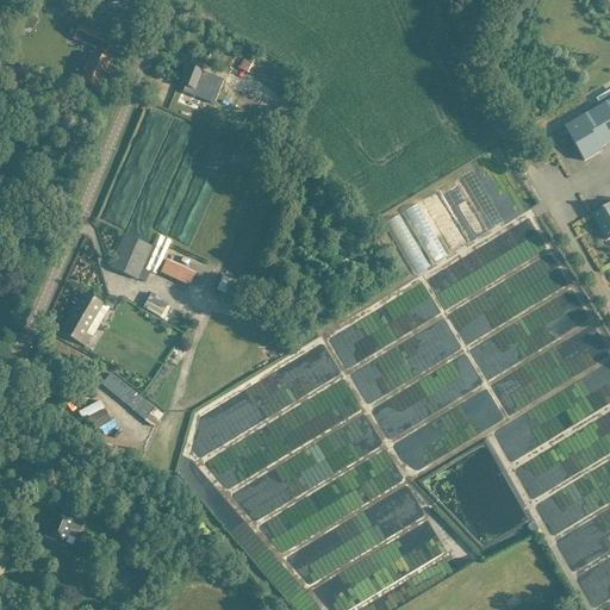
[(92,13),(95,5),(85,0),(72,0),(68,8),(79,13),(80,8),(92,13)]
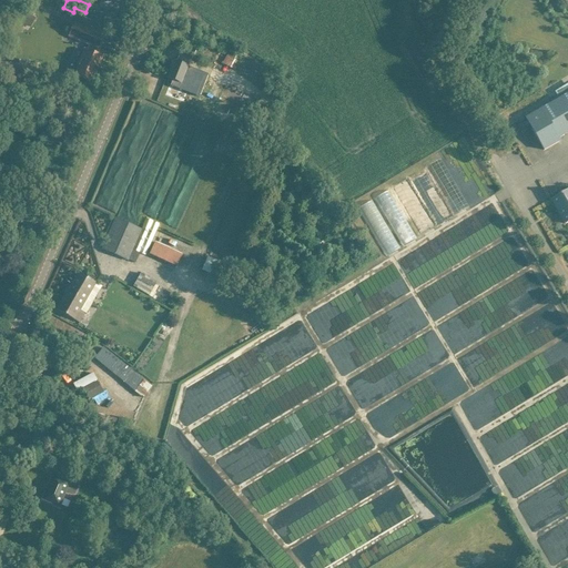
[(26,14),(19,26),(24,28),(27,24),(30,17),(26,14)]
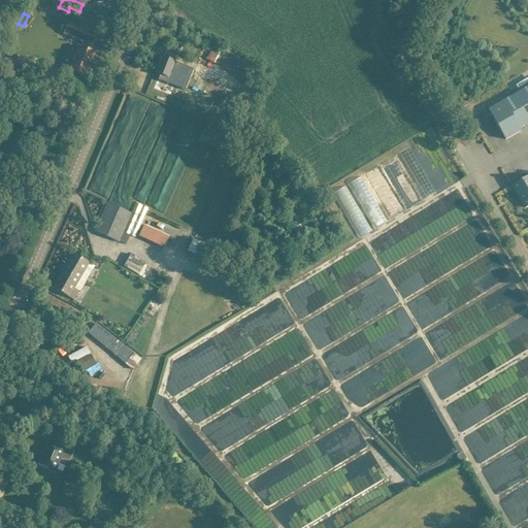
[(98,34),(88,30),(69,22),(63,34),(84,42),(81,46),(78,45),(67,71),(73,74),(72,75),(80,78),(81,76),(87,78),(97,54),(90,51),(92,45),(93,46),(98,34)]
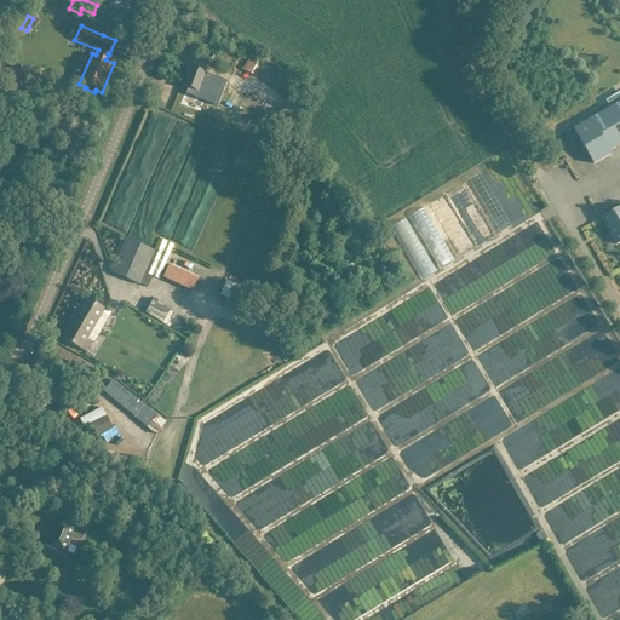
[(253,59),(246,72),(281,95),(292,78),(291,78),(293,74),(282,65),(280,69),(260,57),(258,62),(253,59)]
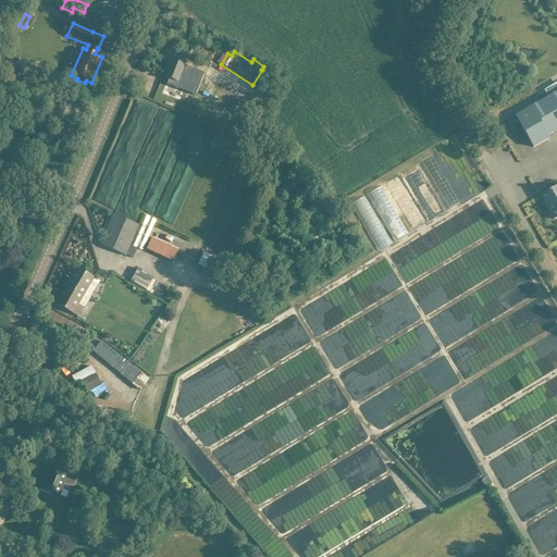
[(165,82),(161,93),(194,107),(209,67),(176,53),(165,77),(171,78),(169,84),(165,82)]
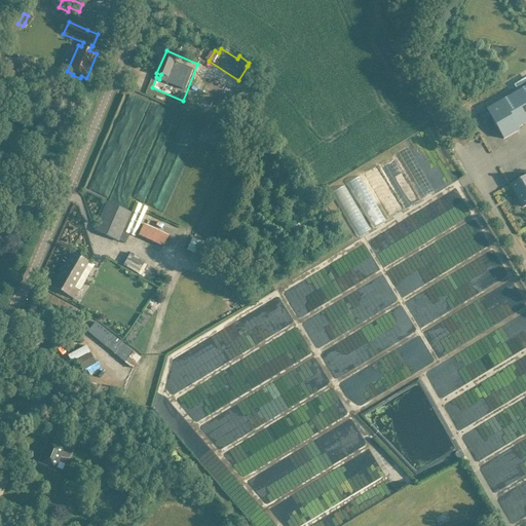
[(204,99),(220,105),(227,86),(212,80),(204,99)]
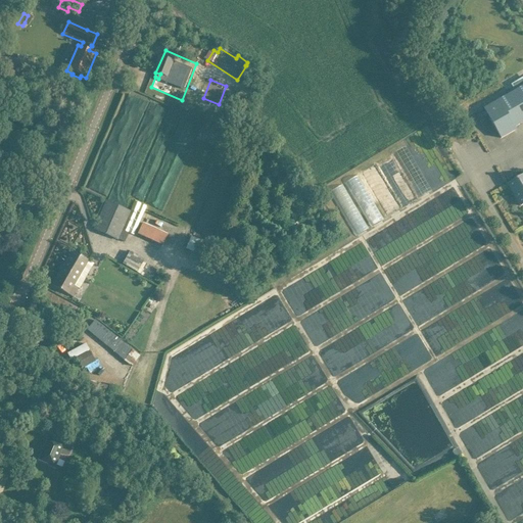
[(522,86),(484,108),(501,139),(516,130),(515,128),(522,122),(522,86)]
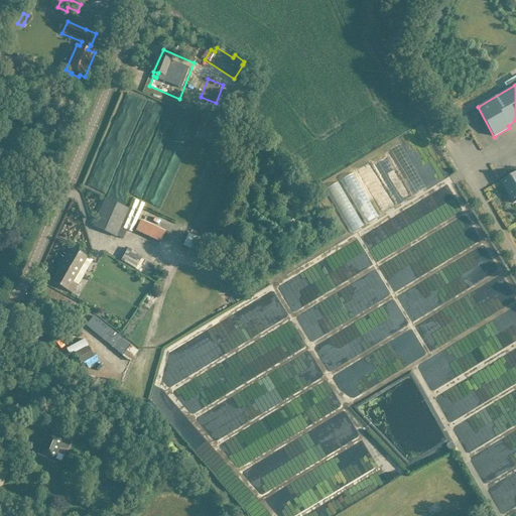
[(514,204),(515,202),(515,172),(501,181),(514,204)]
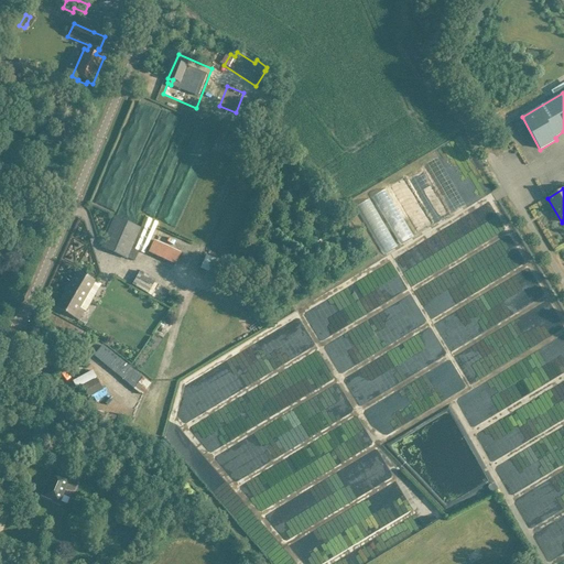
[(453,205),(457,215),(466,210),(455,190),(449,193),(453,199),(447,202),(451,206),(453,205)]
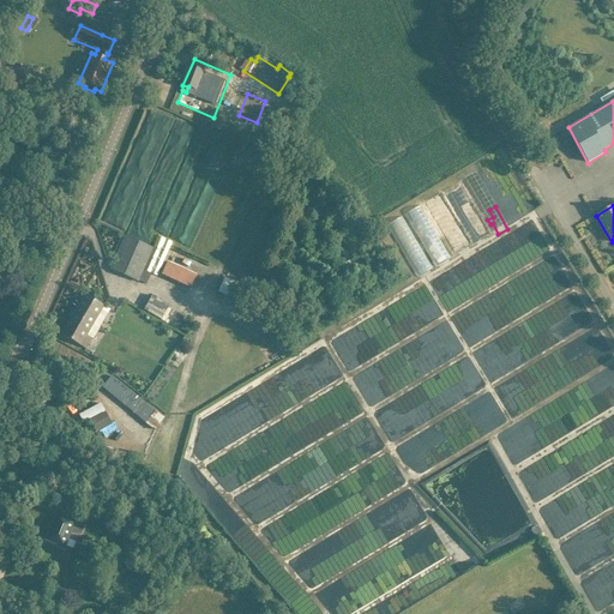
[(125,236),(110,270),(121,275),(139,282),(145,270),(157,276),(172,242),(160,238),(154,250),(136,241),(125,236)]
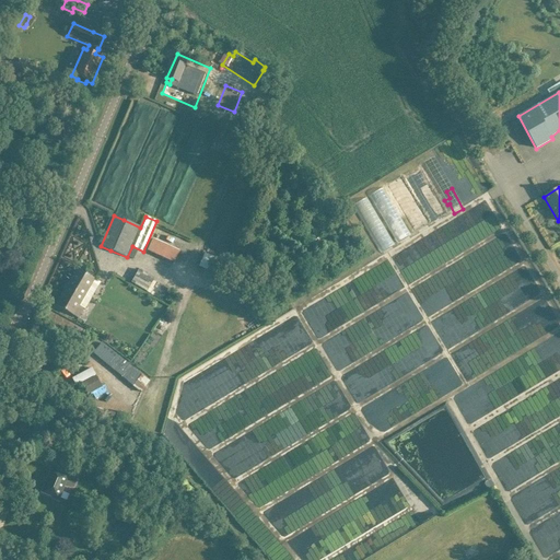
[(153,238),(148,252),(174,264),(179,252),(153,238)]
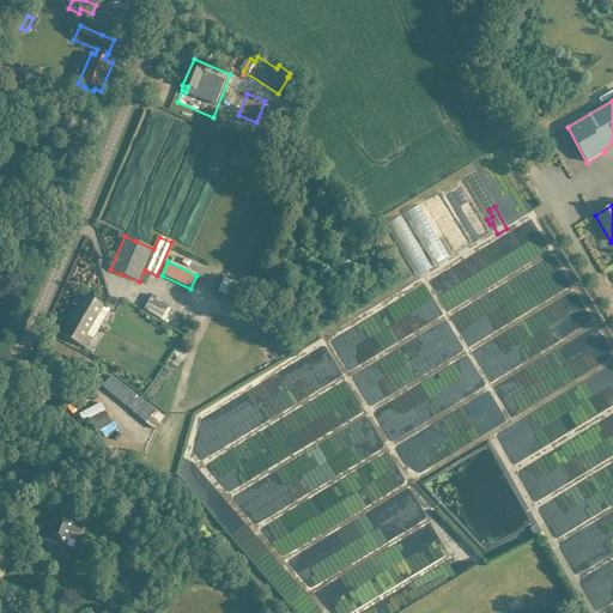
[(224,278),(218,292),(220,293),(230,297),(232,298),(238,284),(225,278),(224,278)]
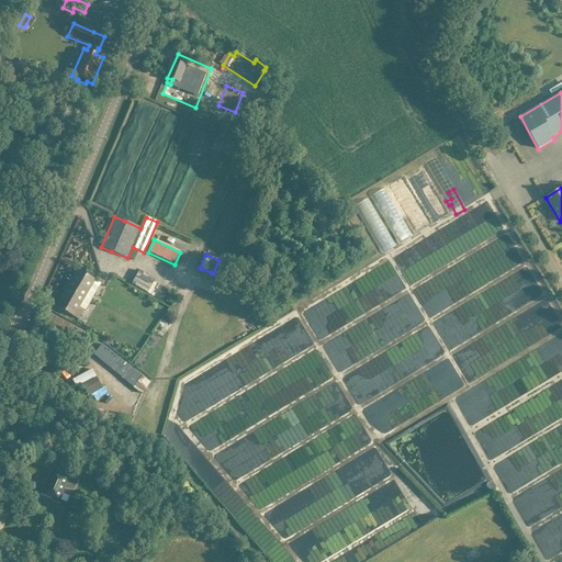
[(101,283),(87,276),(78,270),(56,306),(78,319),(83,311),(85,312),(101,283)]
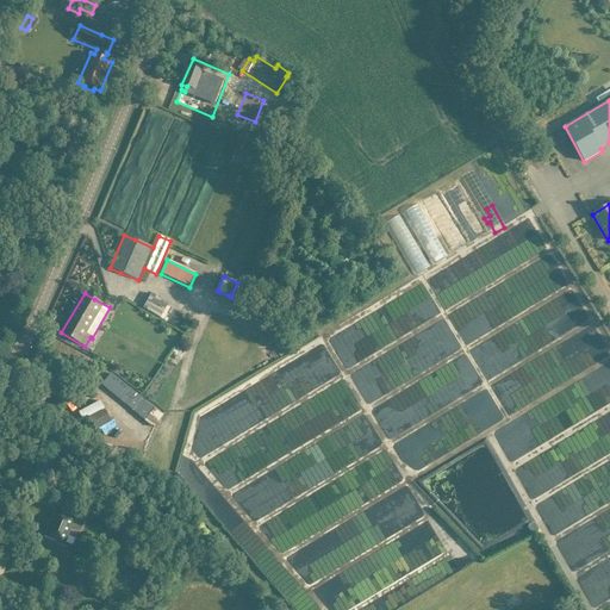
[(182,316),(167,306),(168,304),(151,294),(143,307),(176,327),(182,316)]
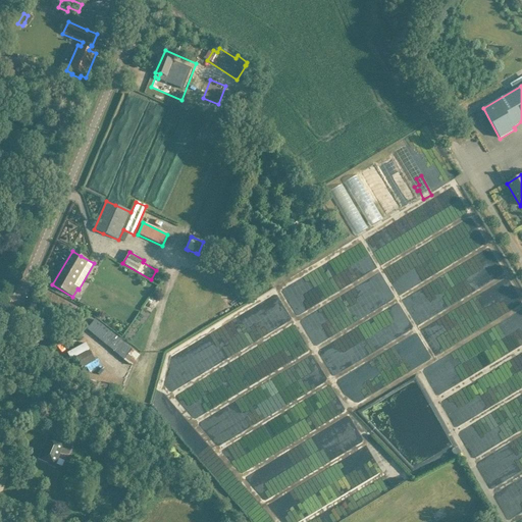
[(115,311),(108,320),(138,345),(146,335),(115,311)]
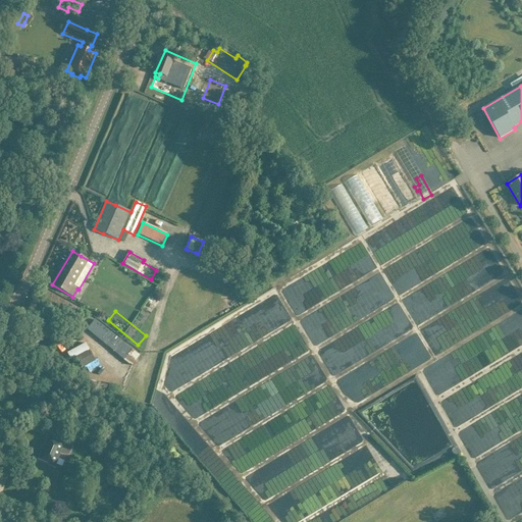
[(131,366),(140,355),(95,319),(87,330),(131,366)]
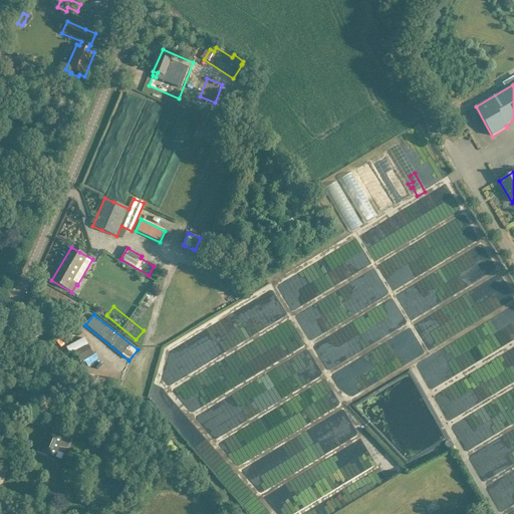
[(88,345),(76,352),(81,361),(85,359),(88,365),(97,360),(94,353),(93,354),(88,345)]
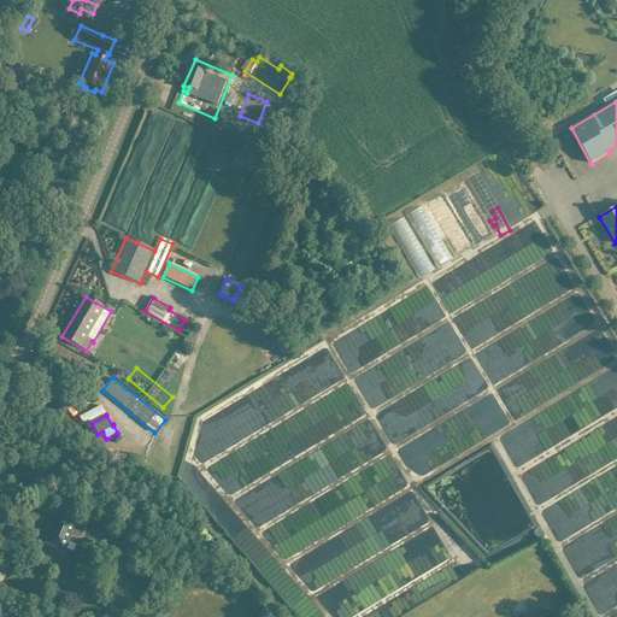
[(130,457),(128,465),(139,469),(142,471),(146,460),(142,459),(131,456),(130,457)]
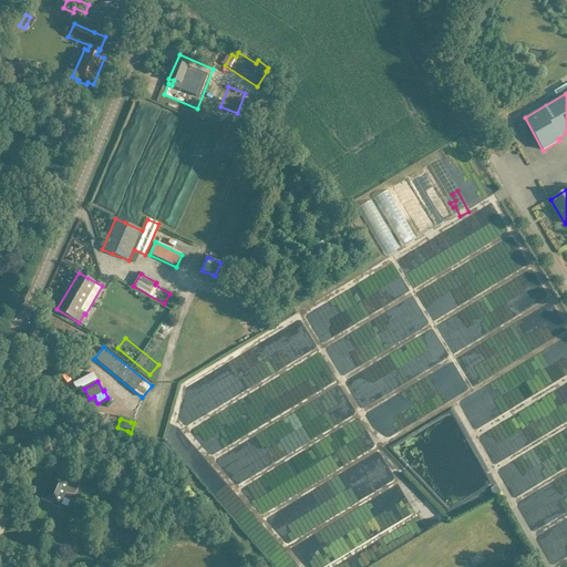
[(52,474),(41,500),(59,507),(70,482),(52,474)]
